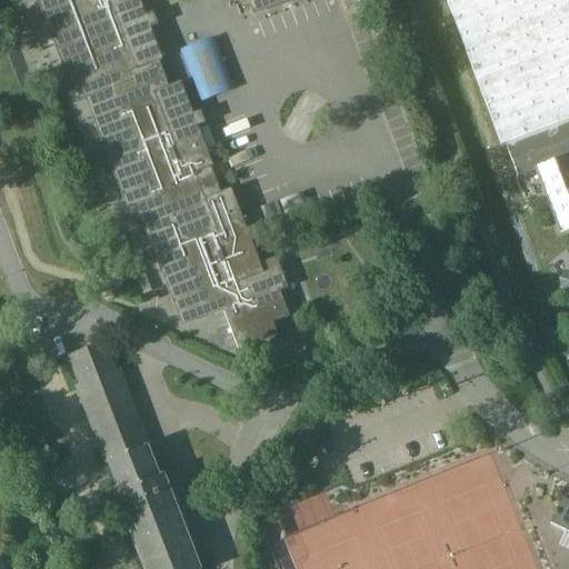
[(137,206),(182,326),(183,326),(225,310),(239,349),(278,335),(273,322),(290,316),(280,290),(289,288),(277,257),(260,263),(251,241),(259,238),(255,226),(247,229),(231,188),(221,192),(212,167),(215,167),(199,126),(206,123),(201,110),(193,113),(181,81),(170,86),(160,61),(165,60),(151,28),(159,25),(155,12),(147,16),(140,0),(248,0),(255,16),(295,0),(38,0),(77,101),(81,99),(82,100),(86,99),(128,208),(132,206),(132,207),(137,206)]
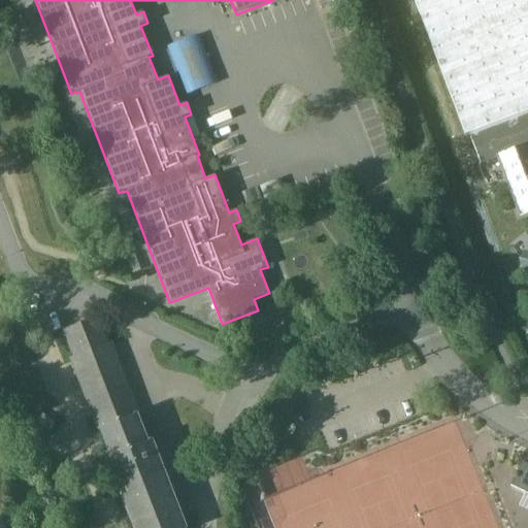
[(527,0),(415,0),(466,134),(469,133),(481,163),(500,156),(522,213),(527,211),(527,0)]
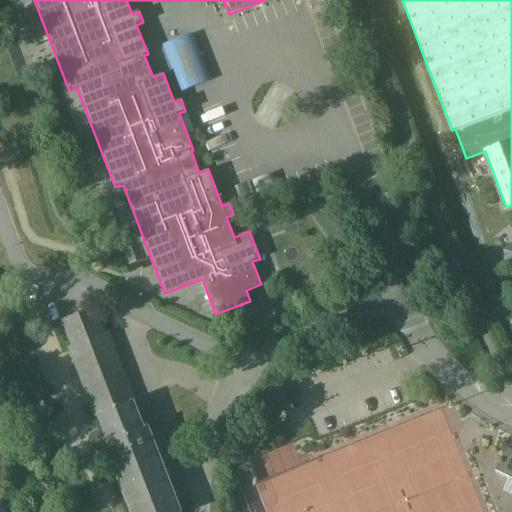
[(185,90),(216,78),(197,30),(166,43),(185,90)]
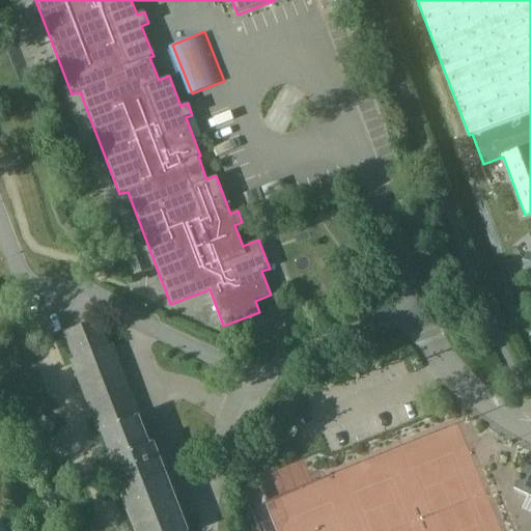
[(110,343),(107,335),(100,317),(63,332),(74,358),(71,359),(100,430),(111,457),(108,459),(106,460),(134,530),(189,530),(155,442),(152,442),(149,443),(140,418),(141,417),(113,342),(110,343)]
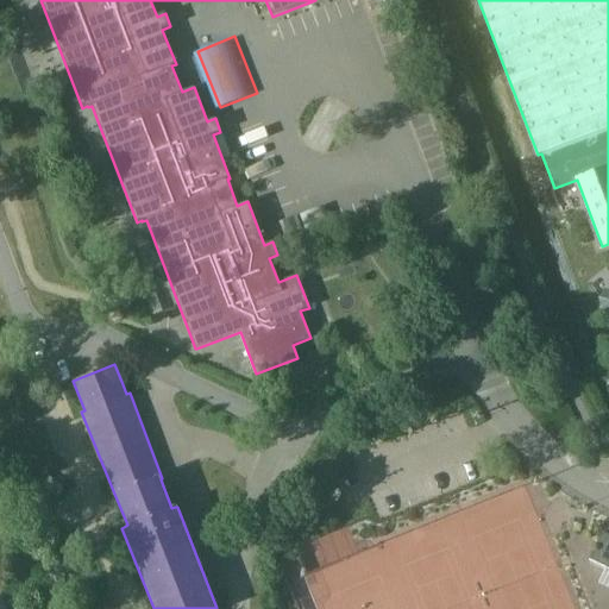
[(608,569),(608,534),(603,532),(590,559),(608,569)]
